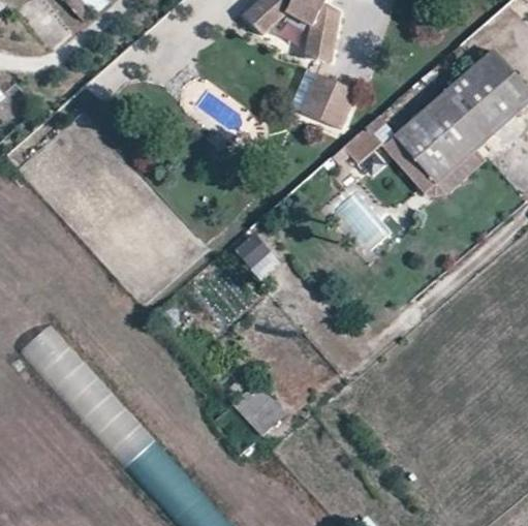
[(25,0),(20,3),(48,45),(67,33),(45,0),(25,0)]
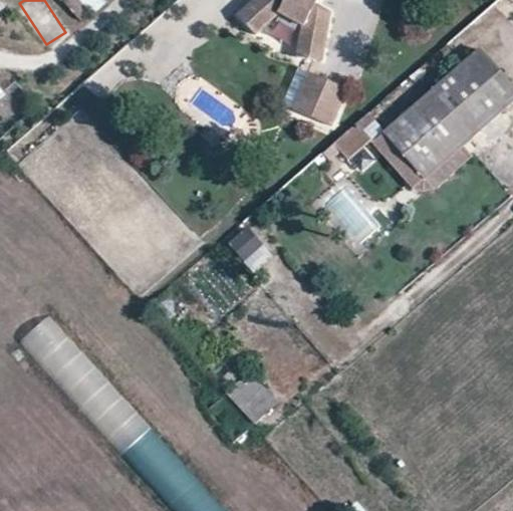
[(259,0),(243,14),(259,32),(281,11),(303,27),(298,57),(321,60),(331,11),(315,2),(317,0),(259,0)]
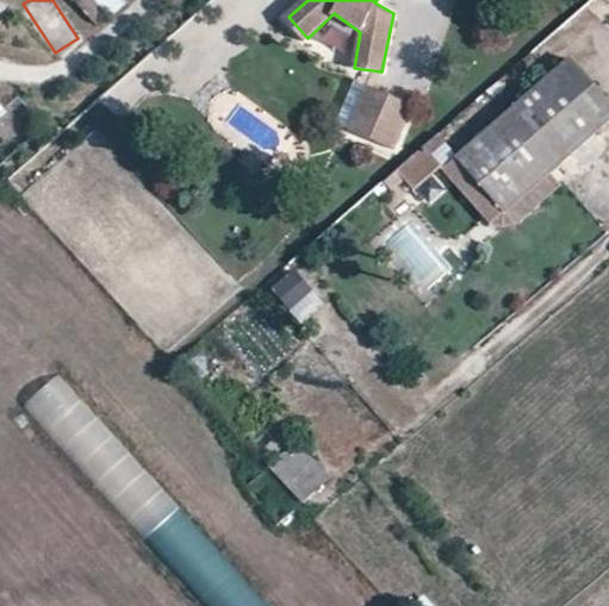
[(608,95),(572,54),(454,156),(503,211),(547,173),(608,118),(608,95)]
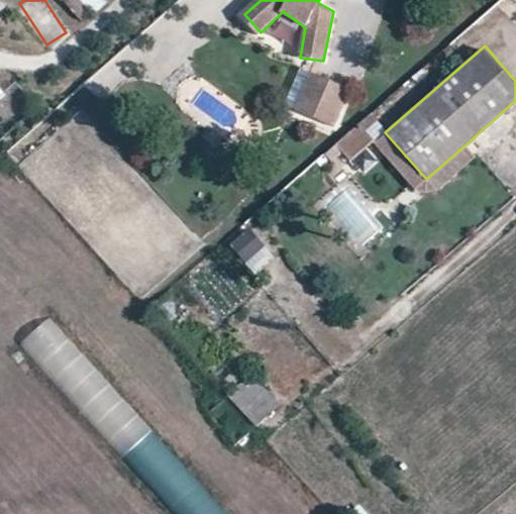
[(298,105),(309,111),(325,78),(312,72),(298,105)]
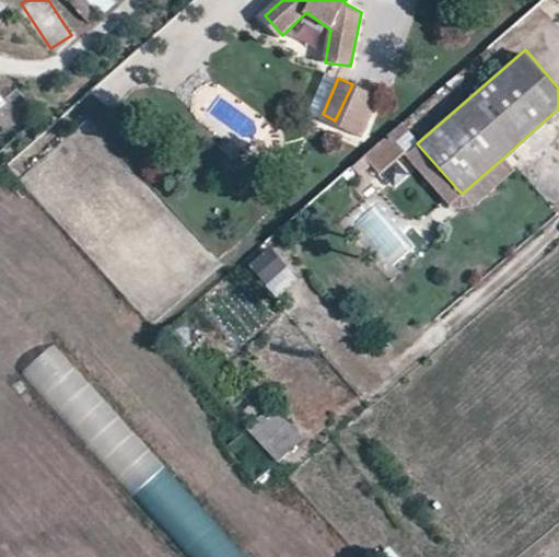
[(352,84),(335,120),(367,134),(383,97),(352,84)]
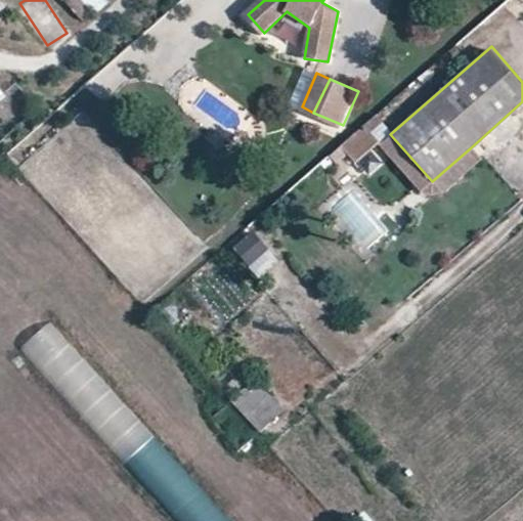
[(374,117),(336,140),(347,160),(386,136),(374,117)]
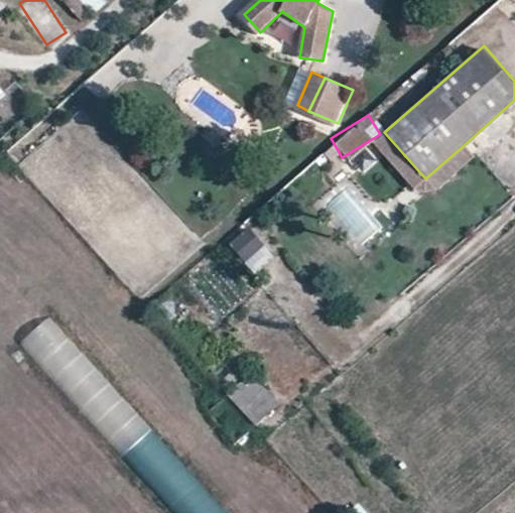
[(412,190),(425,178),(384,132),(371,144),(412,190)]
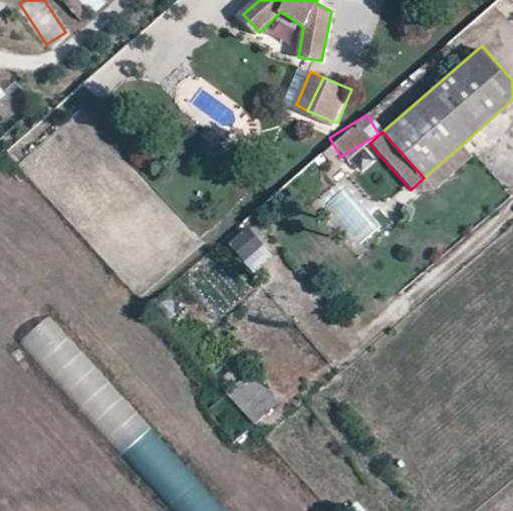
[(461,146),(424,178),(433,190),(434,191),(472,158),(461,146)]
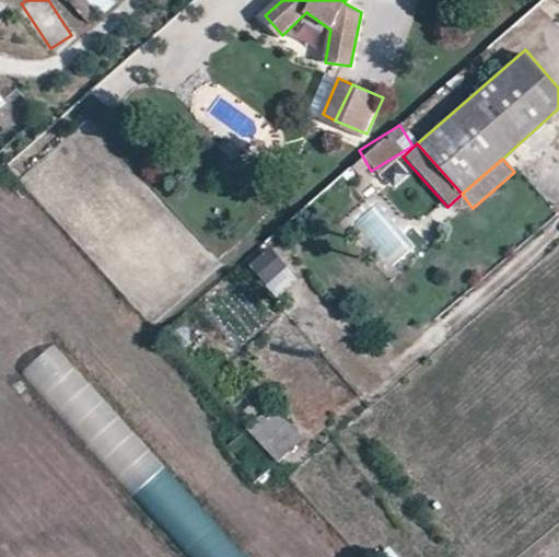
[(472,207),(462,194),(423,227),(434,240),(472,207)]
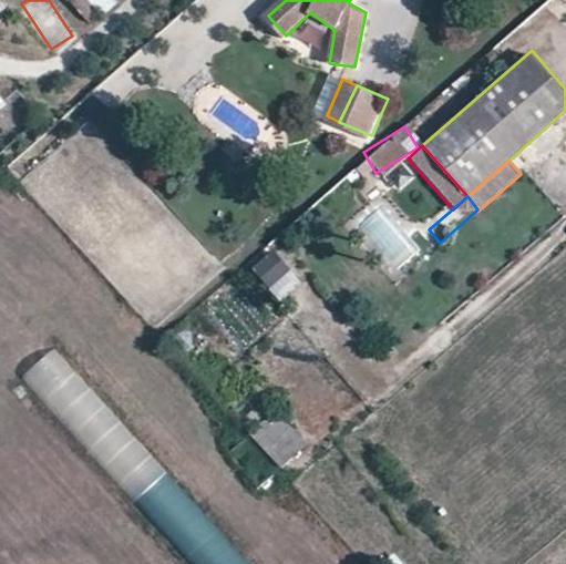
[(279,297),(299,276),(267,245),(247,266),(279,297)]
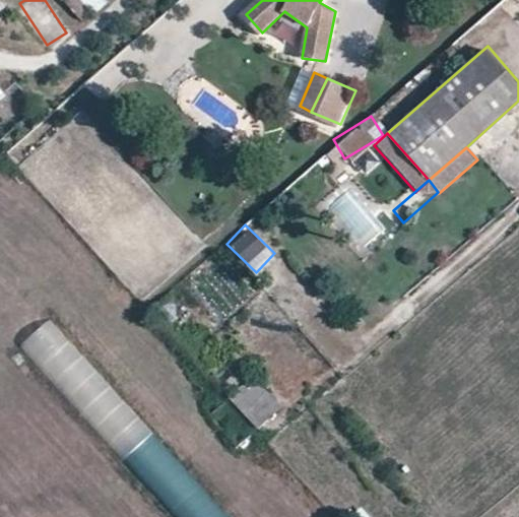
[(17,343),(124,457),(153,430),(46,317),(17,343)]
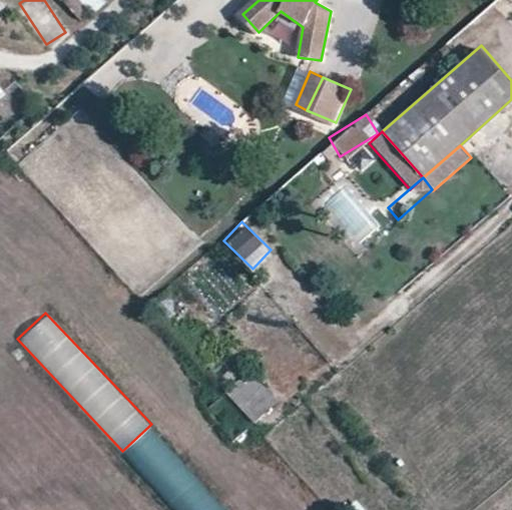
[(252,421),(278,397),(247,366),(222,390),(252,421)]
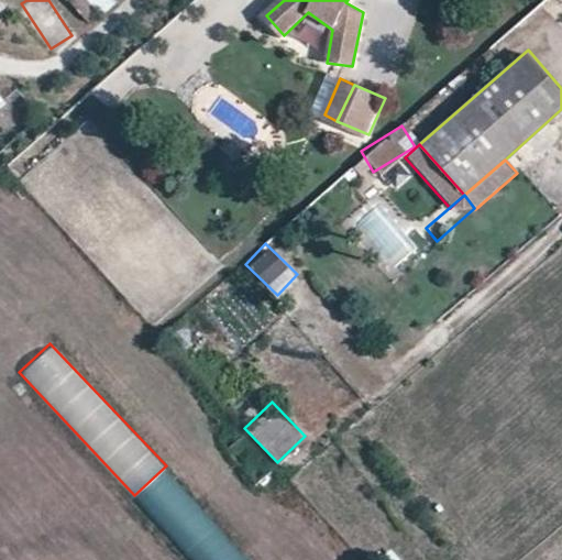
[(241,559),(208,515),(179,537),(196,559),(241,559)]
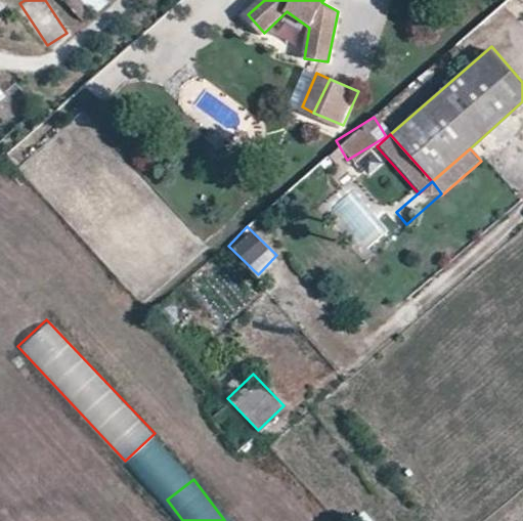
[(347,520),(375,520),(362,508),(347,520)]
